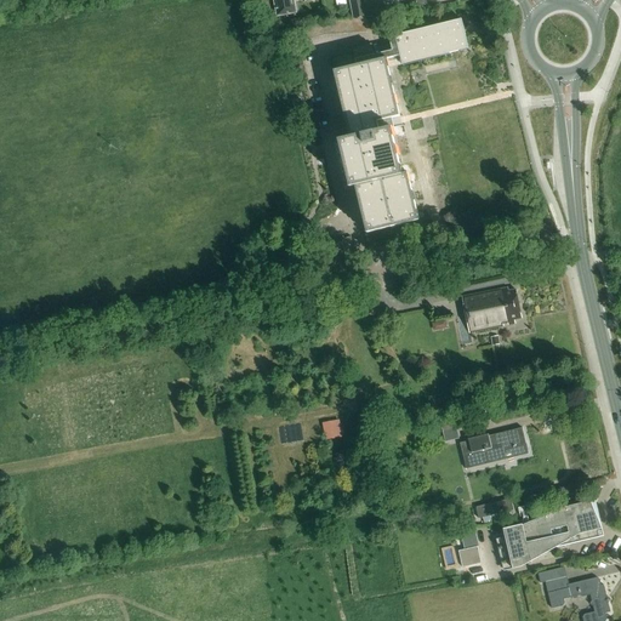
[(274,0),(278,16),(296,12),(292,0),(274,0)]
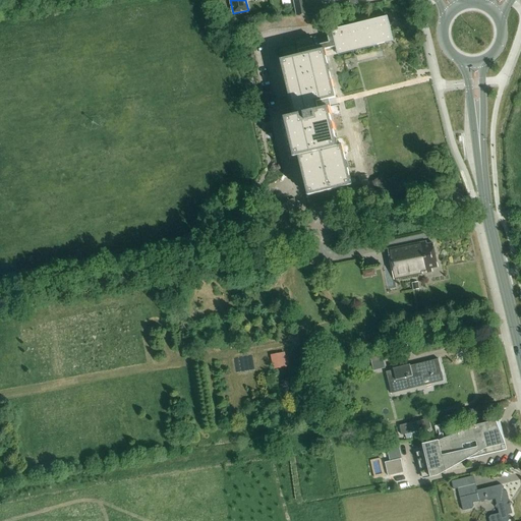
[(303,0),(296,0),(293,1),(296,16),(307,13),(303,0)]
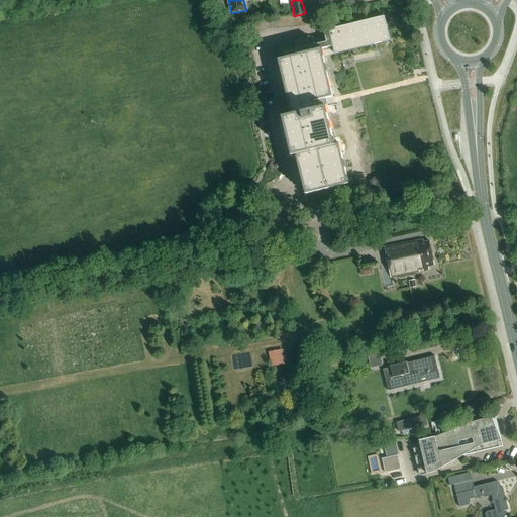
[(301,0),(305,13),(306,15),(320,13),(317,0),(301,0)]
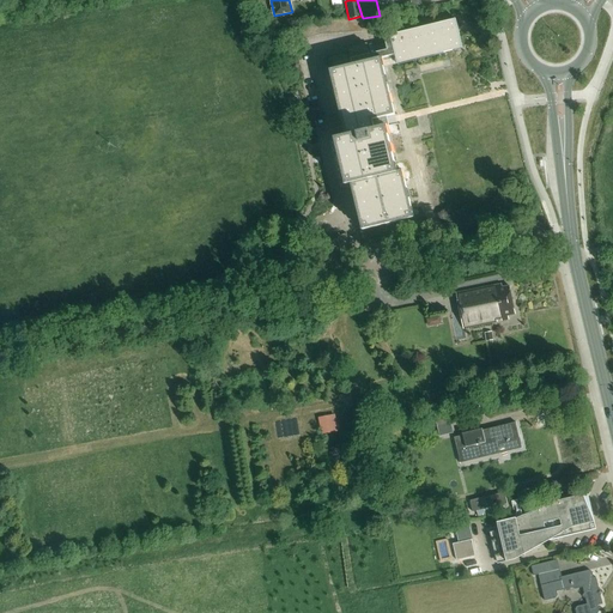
[(412,0),(398,0),(378,4),(380,13),(413,7),(412,0)]
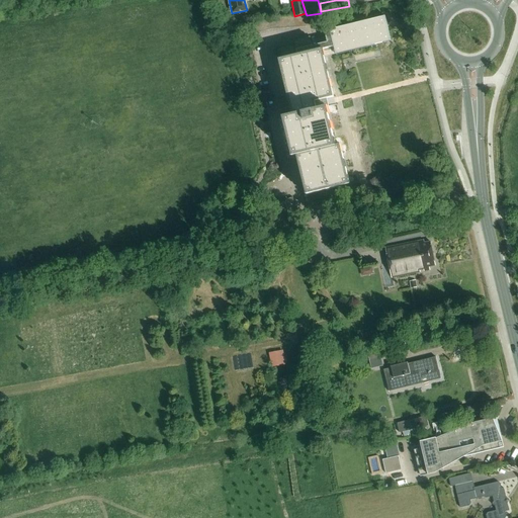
[(307,46),(301,47),(295,48),(297,53),(294,54),(289,55),(284,56),(278,57),(292,114),(283,116),(292,157),(297,156),(307,195),(304,195),(307,207),(328,202),(326,190),(349,184),(340,145),(335,146),(326,107),(325,107),(324,99),(333,97),(324,57),(392,41),(385,17),(325,31),(327,40),(312,44),(307,46)]
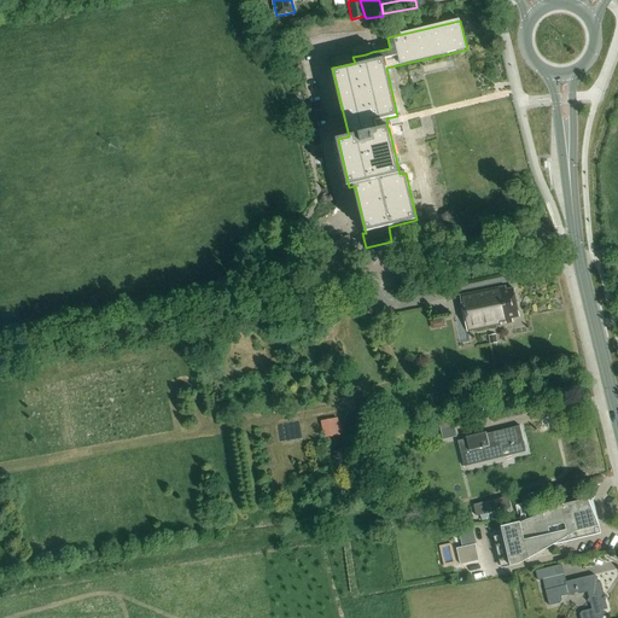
[(349,237),(342,238),(345,252),(353,251),(349,237)]
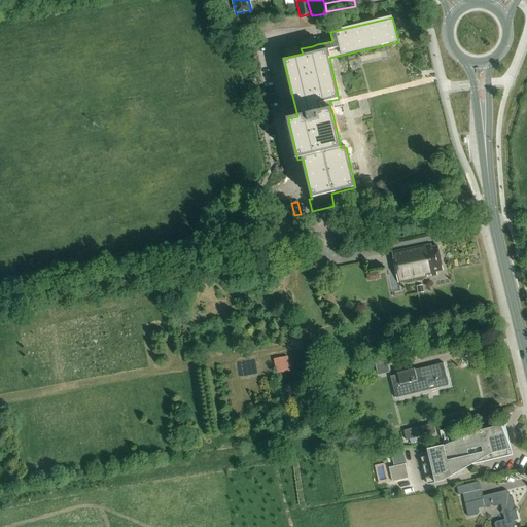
[(291,203),(285,205),(288,217),(294,215),(291,203)]
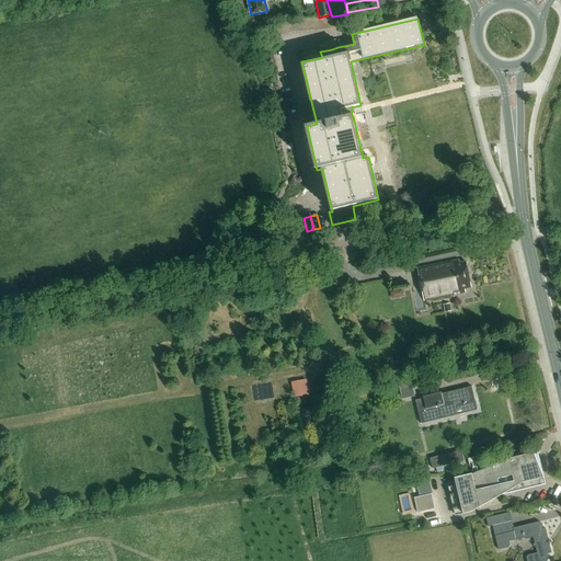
[(307,231),(304,218),(298,219),(300,232),(307,231)]
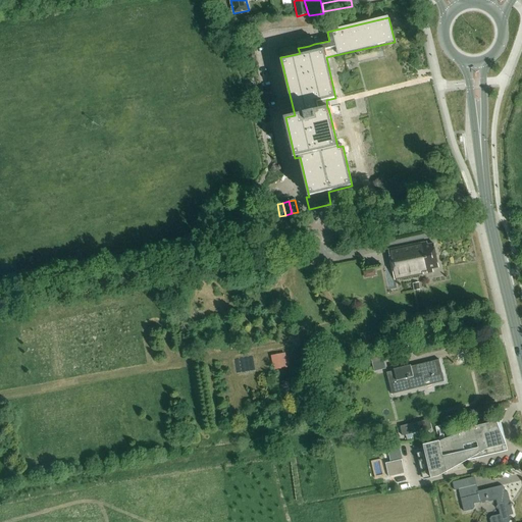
[(279,216),(277,204),(271,206),(274,218),(279,216)]
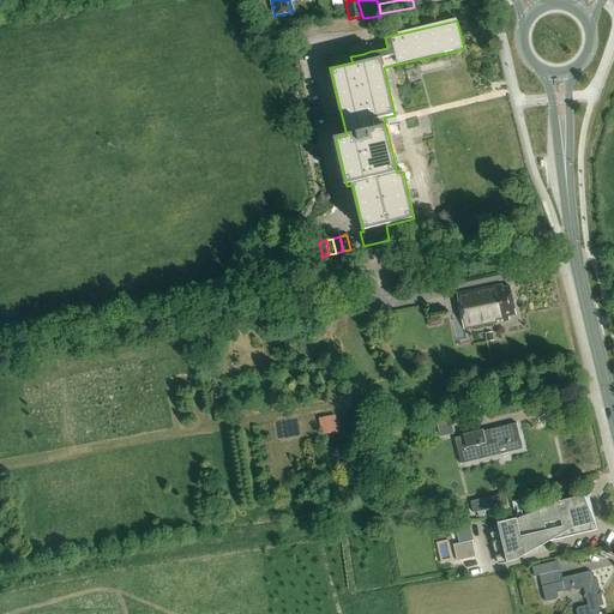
[(319,242),(311,244),(314,258),(323,257),(319,242)]
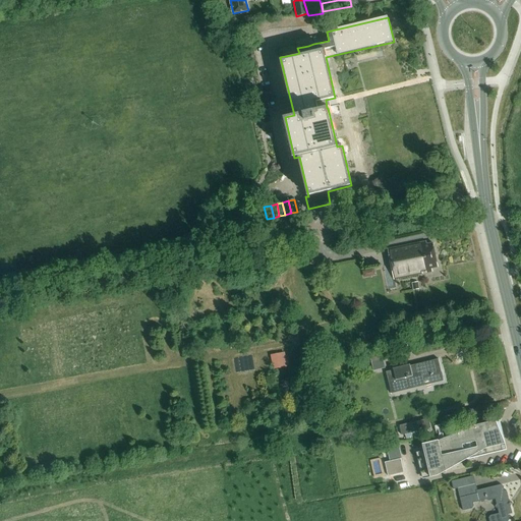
[(394,281),(422,275),(422,272),(426,271),(426,274),(432,273),(431,270),(438,268),(432,244),(426,245),(425,242),(388,250),(394,281)]
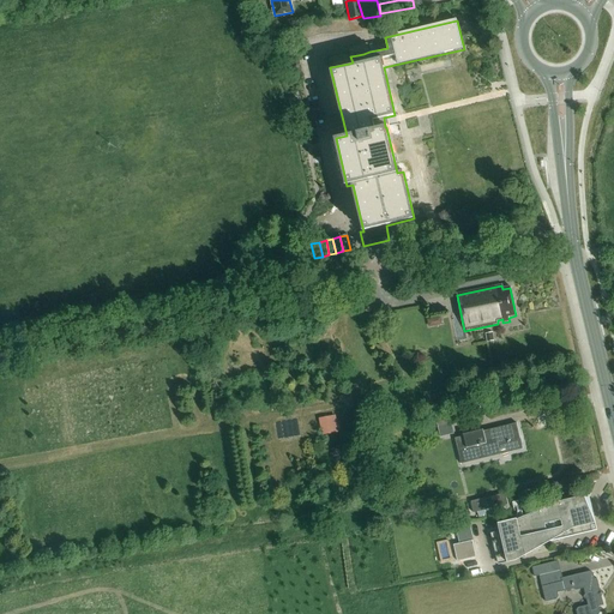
[(336,415),(325,417),(329,434),(339,432),(336,415)]
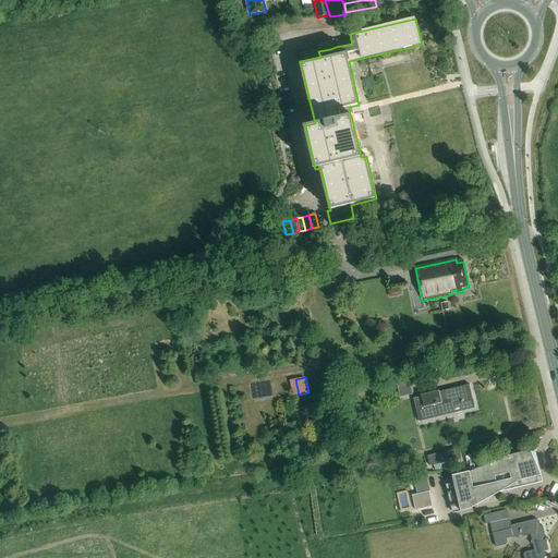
[(419,423),(475,409),(470,386),(469,386),(439,393),(439,391),(421,396),(422,398),(414,400),(414,399),(413,399),(419,423)]
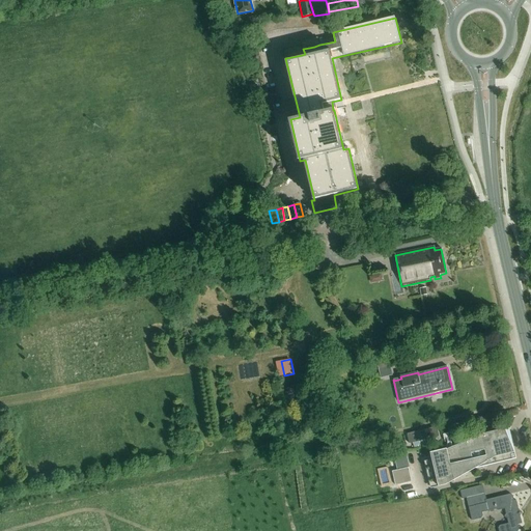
[(408,435),(410,443),(426,439),(439,436),(437,426),(407,434),(408,435)]
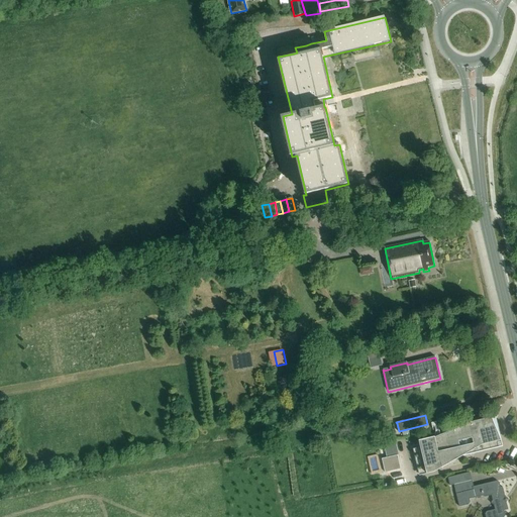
[(441,436),(437,422),(431,423),(434,435),(419,439),(421,447),(413,449),(419,474),(441,468),(441,469),(442,469),(462,456),(470,454),(470,455),(471,455),(468,446),(474,445),(475,447),(497,442),(498,443),(498,442),(492,416),(491,416),(492,418),(469,424),(441,436)]
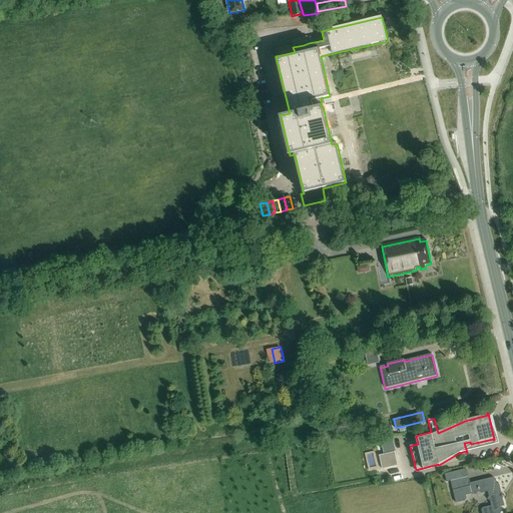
[(396,452),(392,436),(381,439),(384,454),(396,452)]
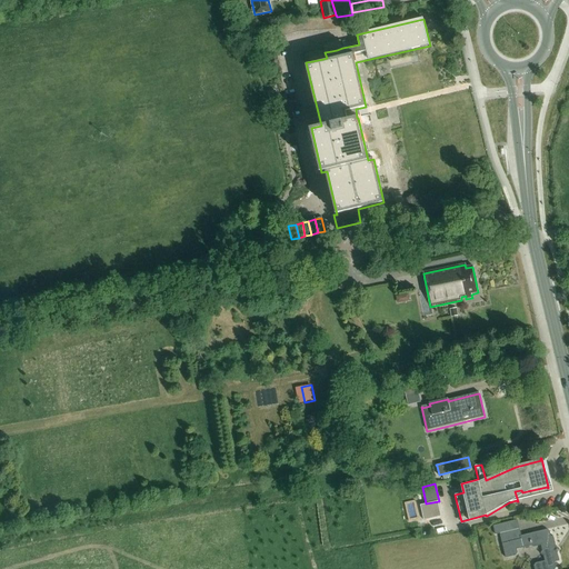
[(441,516),(438,501),(435,501),(426,503),(420,505),(423,519),(441,516)]
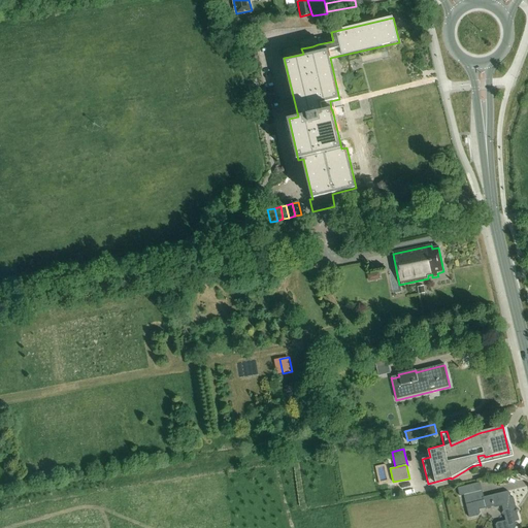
[(481,513),(480,509),(492,506),(495,507),(502,506),(505,521),(497,523),(495,525),(495,527),(515,527),(516,526),(515,522),(519,521),(514,497),(510,498),(509,493),(507,491),(484,497),(480,483),(458,488),(460,496),(463,495),(469,518),(479,515),(481,513)]
